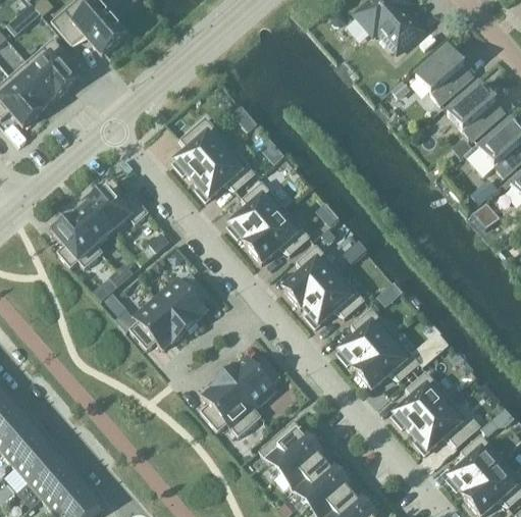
[(42,0),(35,6),(43,15),(54,6),(48,0),(42,0)]
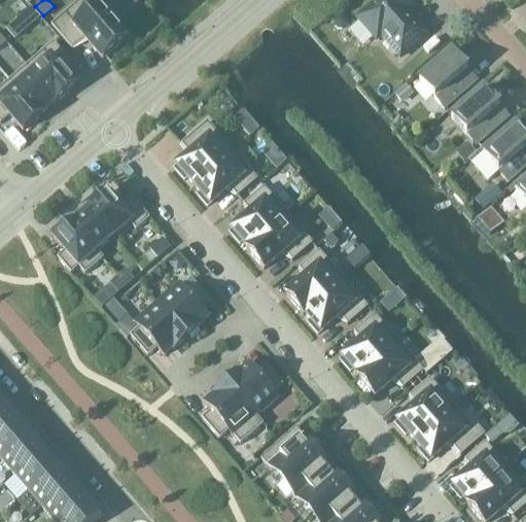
[(77,0),(53,23),(73,46),(85,35),(103,56),(127,36),(113,22),(117,19),(104,3),(100,6),(97,2),(95,0),(77,0)]
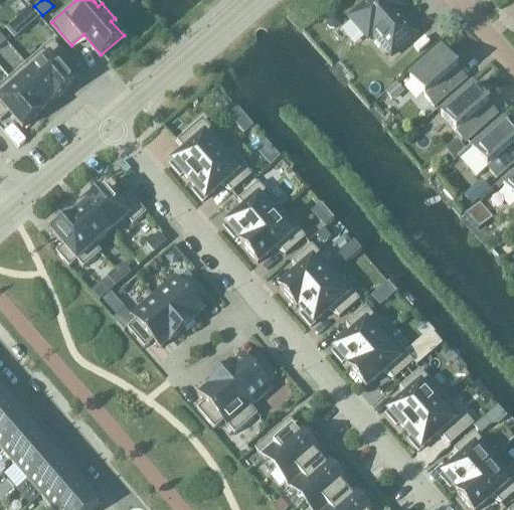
[(371,0),(367,4),(362,3),(353,12),(352,16),(366,33),(371,33),(373,31),(391,52),(417,30),(407,18),(402,18),(398,14),(399,9),(405,4),(401,0),(371,0)]
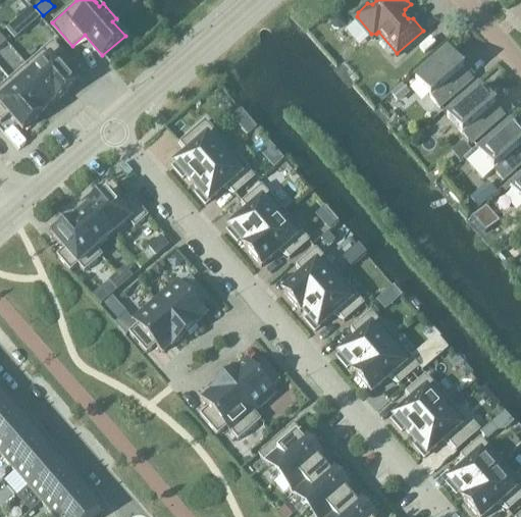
[(32,4),(15,18),(24,29),(41,14),(32,4)]
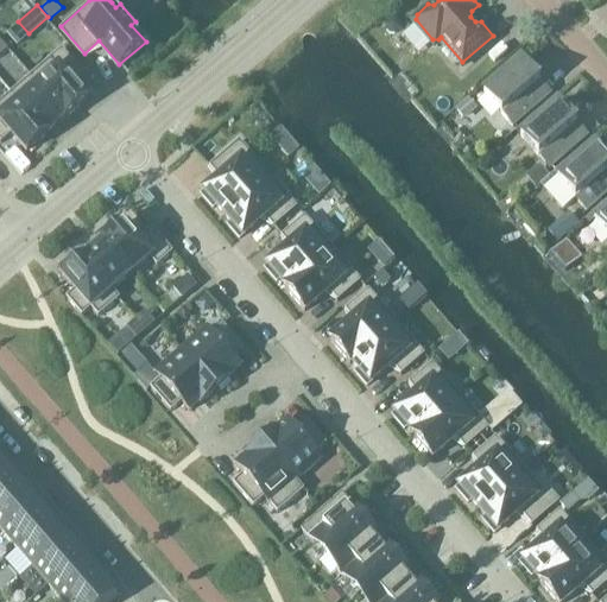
[(386,19),(385,25),(389,30),(394,30),(399,26),(400,20),(397,16),(391,14),(386,19)]
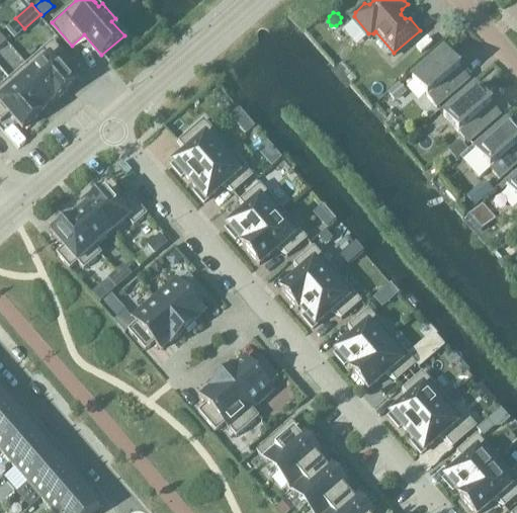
[(54,39),(28,61),(57,95),(58,96),(74,82),(62,67),(70,59),(54,39)]
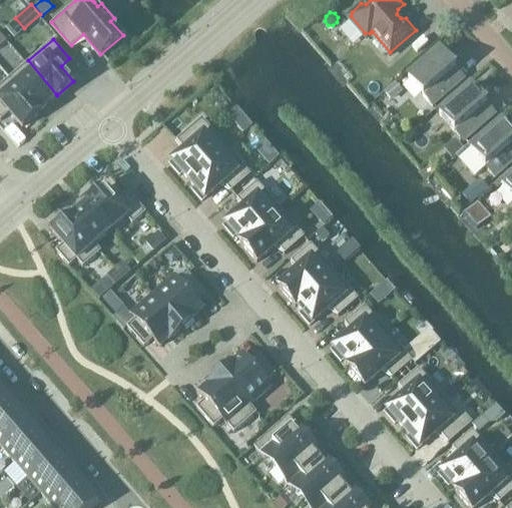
[(466,76),(441,47),(409,75),(434,103),(466,76)]
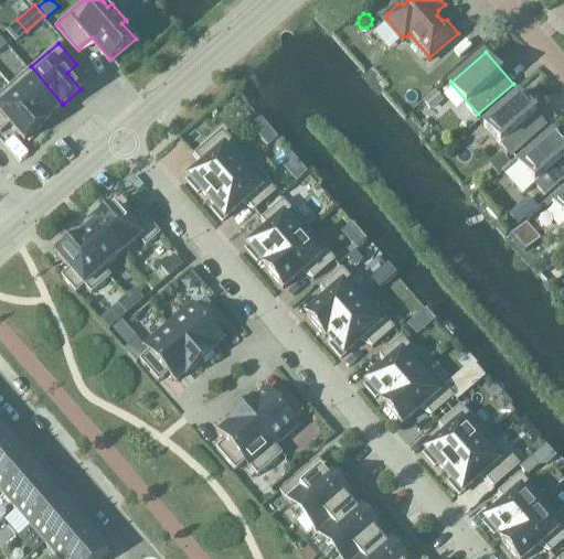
[(31,66),(12,82),(44,119),(45,118),(62,104),(31,66)]
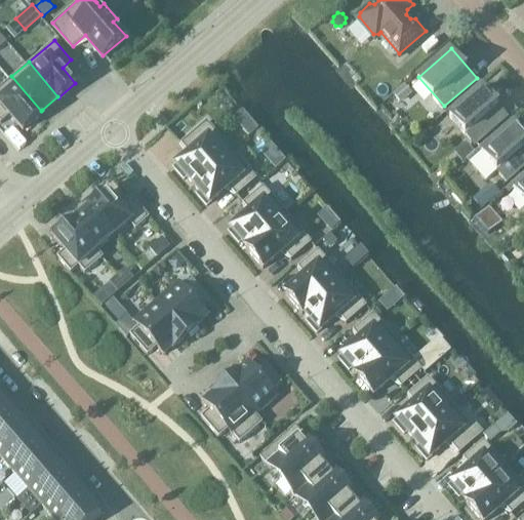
[(11,76),(0,85),(0,119),(1,120),(10,113),(24,128),(43,111),(42,110),(41,111),(11,76)]
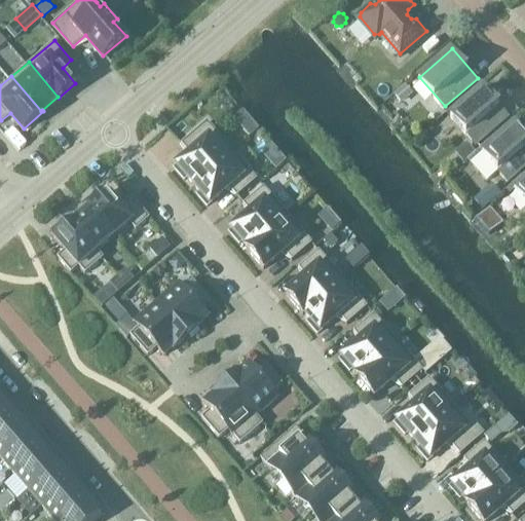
[(406,81),(394,91),(402,101),(413,90),(406,81)]
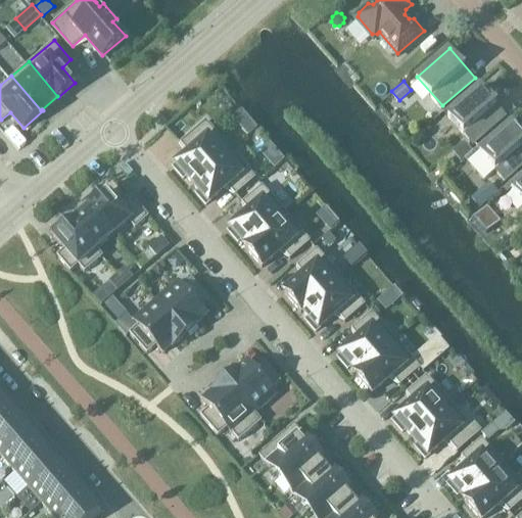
[(449,113),(474,142),(507,113),(481,85),(448,113),(449,113)]
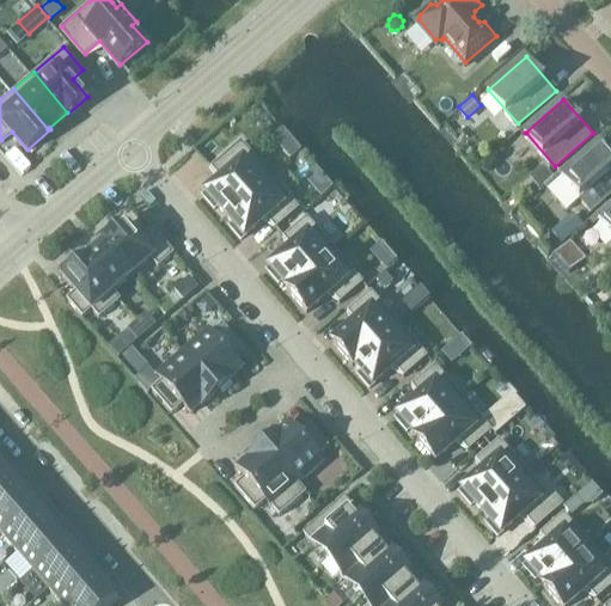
[(520,127),(509,138),(514,144),(526,133),(525,133),(520,127)]
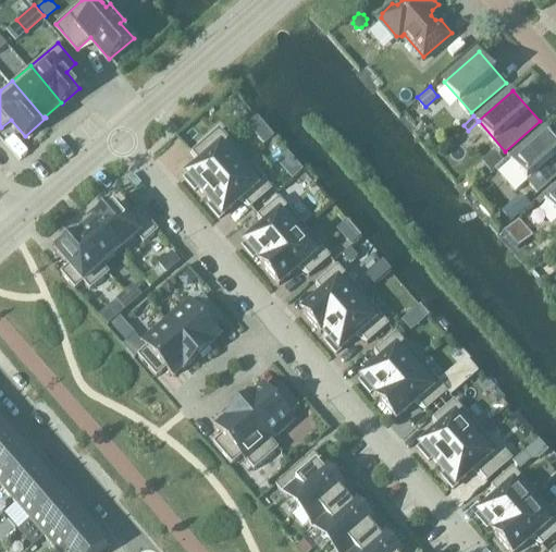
[(202,161),(185,175),(196,187),(198,184),(206,193),(247,157),(220,125),(193,149),(202,161)]
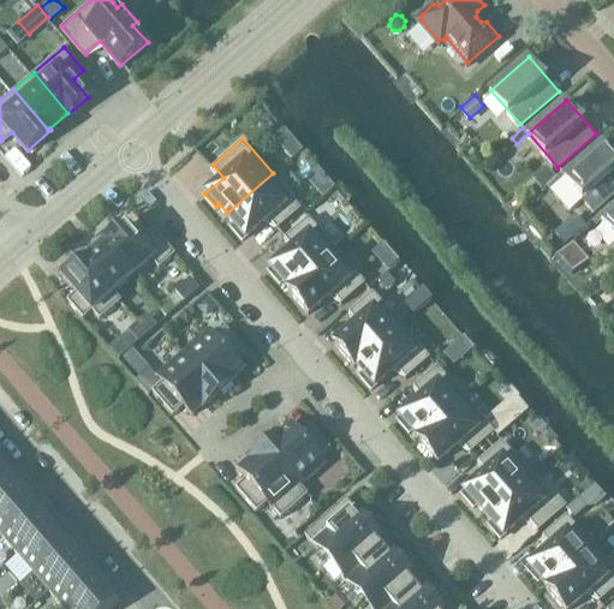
[(297,141),(288,148),(293,155),(303,147),(297,141)]
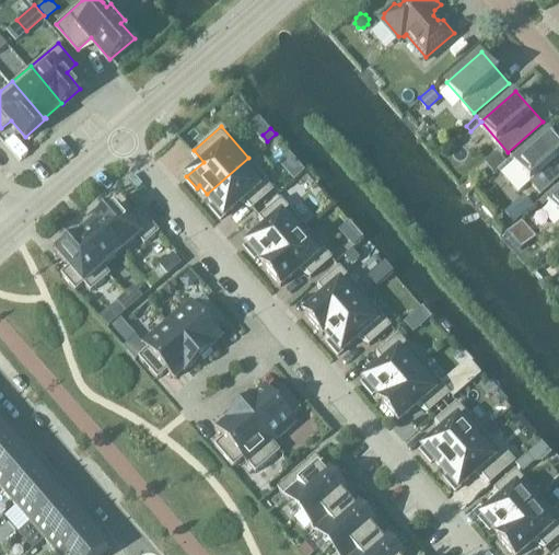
[(514,160),(542,192),(558,175),(558,140),(549,129),(514,160)]
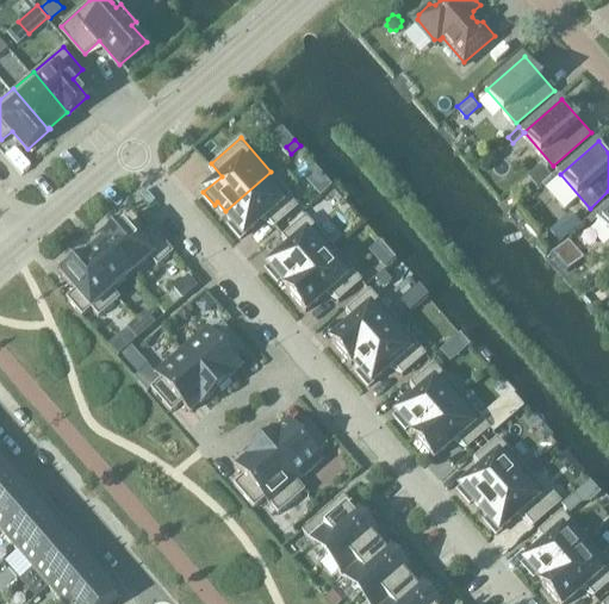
[(317,163),(305,174),(321,193),(333,182),(317,163)]
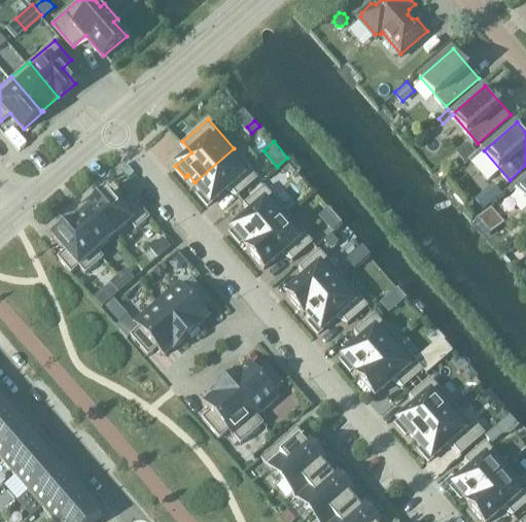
[(234,148),(195,182),(201,189),(199,193),(209,204),(230,185),(238,195),(258,177),(234,148)]
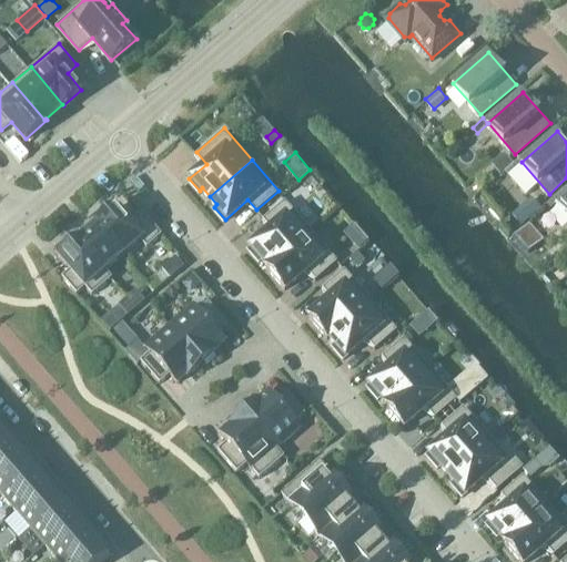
[(566,191),(556,202),(566,214),(566,191)]
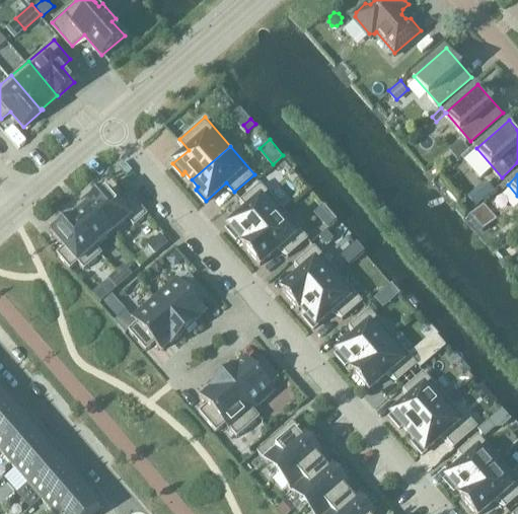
[(248,208),(227,226),(236,237),(239,235),(245,241),(243,243),(244,244),(285,209),(261,181),(240,199),(248,208)]
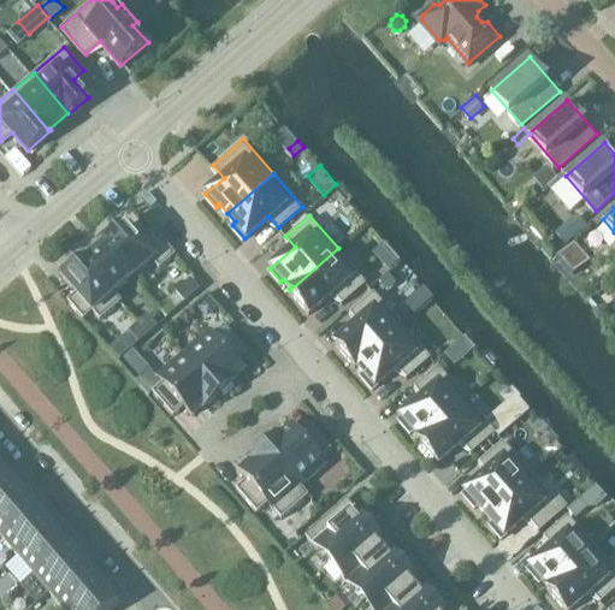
[(117,224),(101,238),(105,243),(132,274),(153,258),(160,266),(176,252),(155,229),(141,241),(125,223),(119,227),(117,224)]
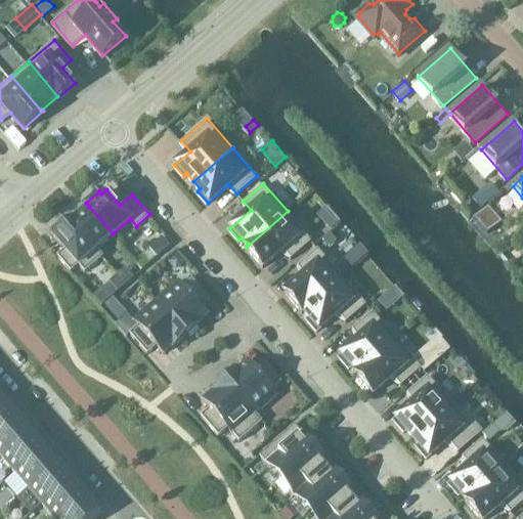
[(489,202),(475,215),(488,230),(503,218),(489,202)]
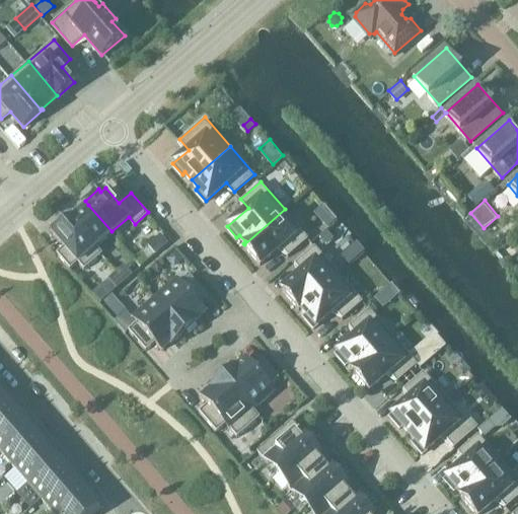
[(88,205),(73,217),(96,244),(112,231),(88,205)]
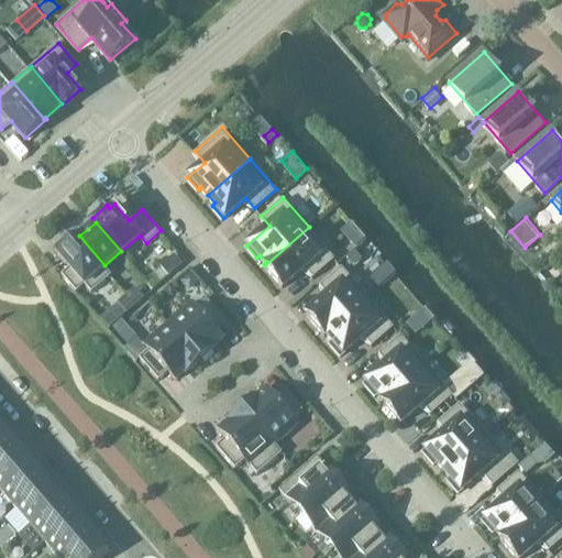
[(309,227),(265,265),(283,285),(305,265),(312,275),(334,256),(309,227)]
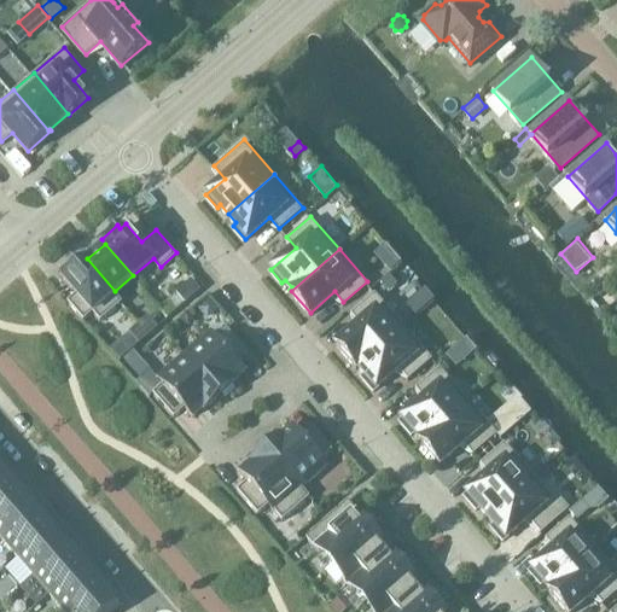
[(394,252),(383,262),(390,269),(401,260),(394,252)]
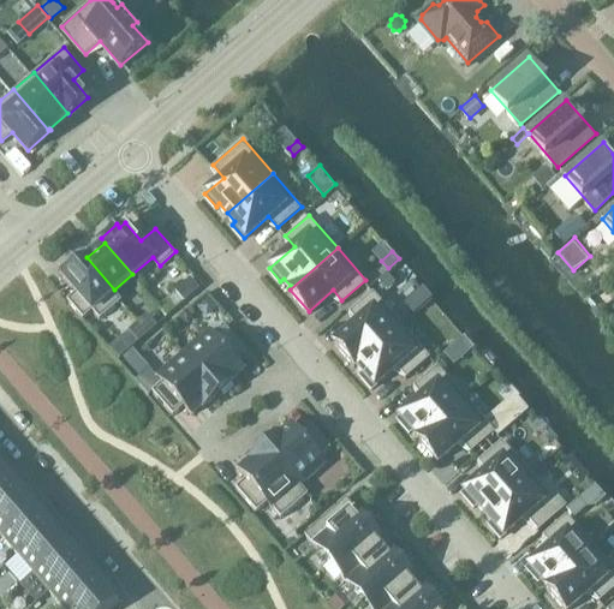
[(70,270),(64,275),(77,290),(67,298),(84,316),(93,308),(100,316),(121,298),(114,290),(87,257),(83,254),(67,267),(70,270)]
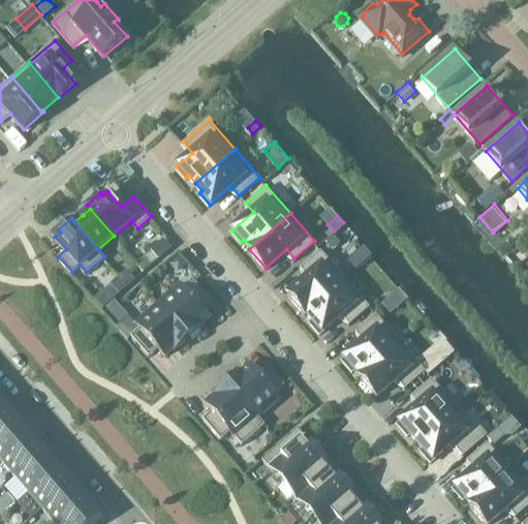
[(162,238),(150,248),(158,257),(171,246),(162,238)]
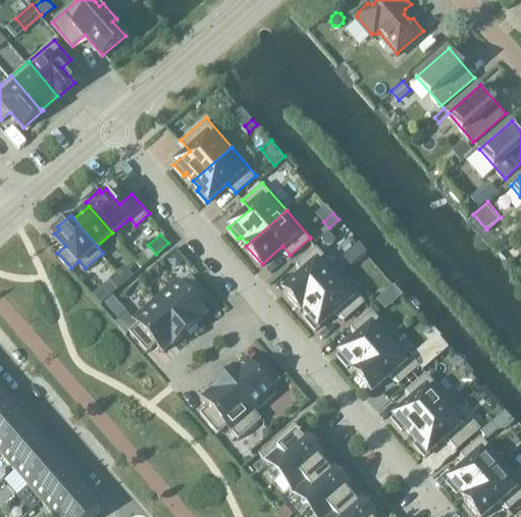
[(305,272),(284,291),(301,309),(342,273),(317,246),(297,263),(305,272)]
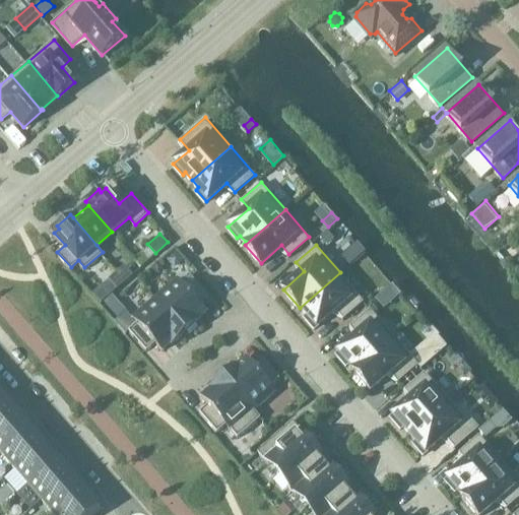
[(125,263),(117,269),(125,279),(133,272),(125,263)]
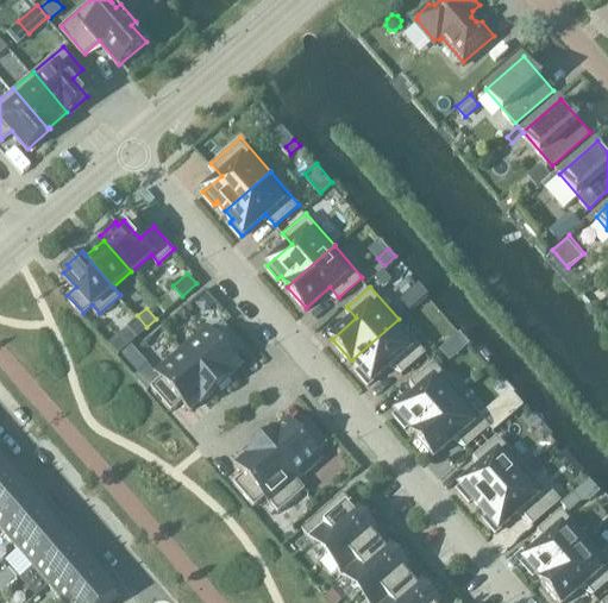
[(137,315),(127,324),(138,335),(146,327),(137,315)]
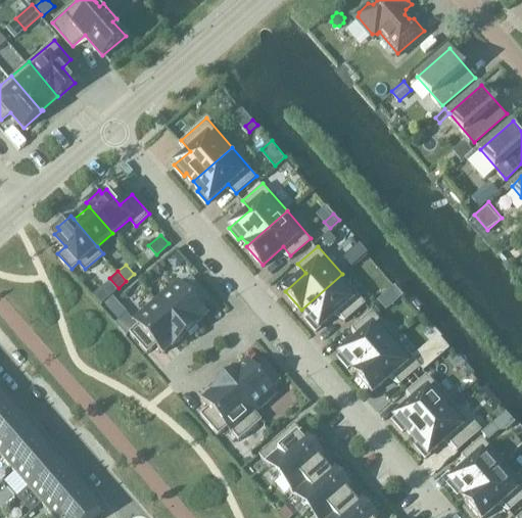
[(342,274),(301,310),(301,311),(303,309),(310,316),(306,318),(317,329),(338,311),(345,320),(366,302),(342,274)]
